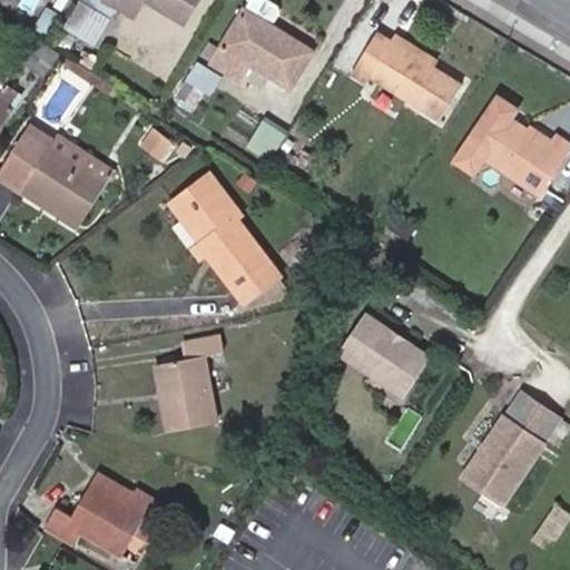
[(199,0),(78,0),(60,30),(82,45),(109,1),(135,17),(145,0),(146,0),(185,23),(199,0)]
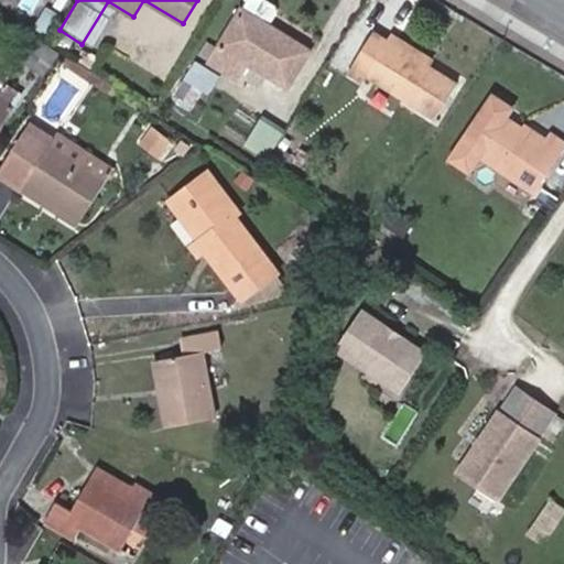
[(249,61),(289,85),(311,51),(269,24),(278,11),(275,4),(268,0),(248,0),(218,51),(212,62),(238,77),(249,61)]
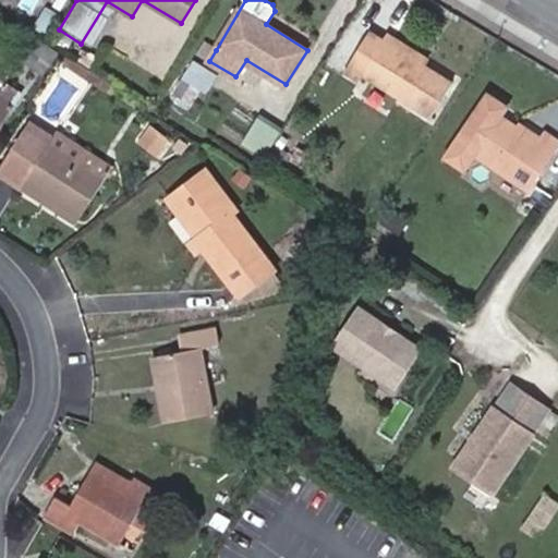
[(365,74),(429,114),(450,82),(370,32),(346,70),(362,80),(365,74)]
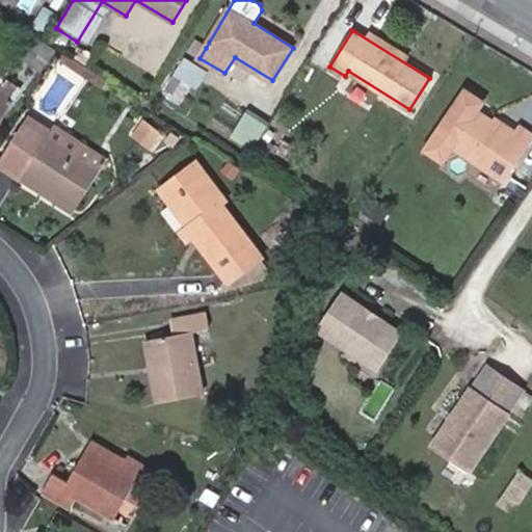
[(59,49),(36,34),(21,57),(44,72),(59,49)]
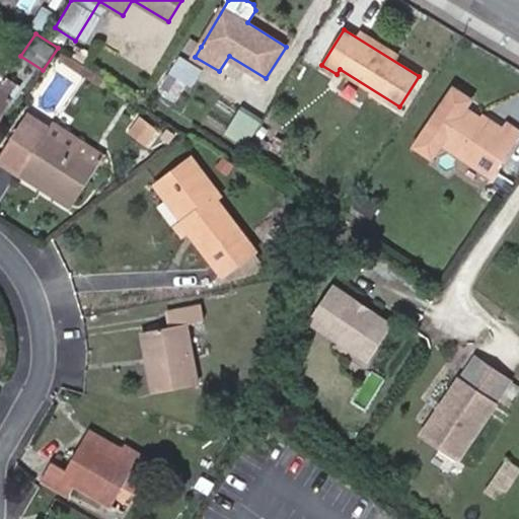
[(195,57),(201,47),(191,41),(184,51),(195,57)]
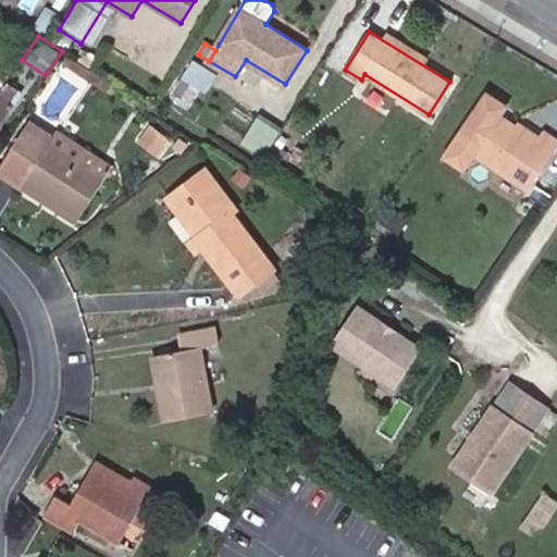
[(113,84),(70,57),(65,65),(108,93),(113,84)]
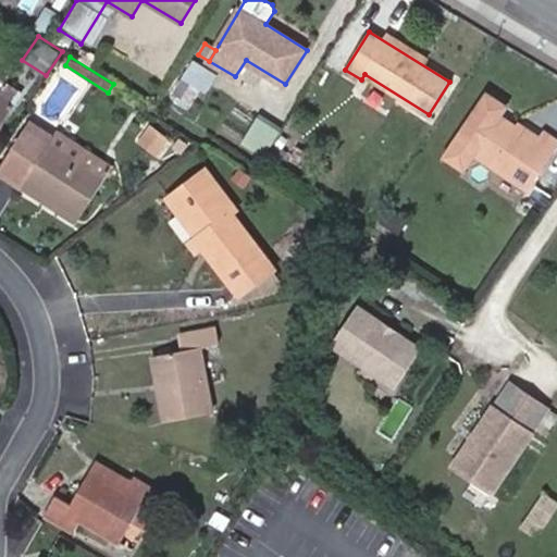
[(217,73),(195,60),(184,78),(201,89),(206,91),(217,73)]
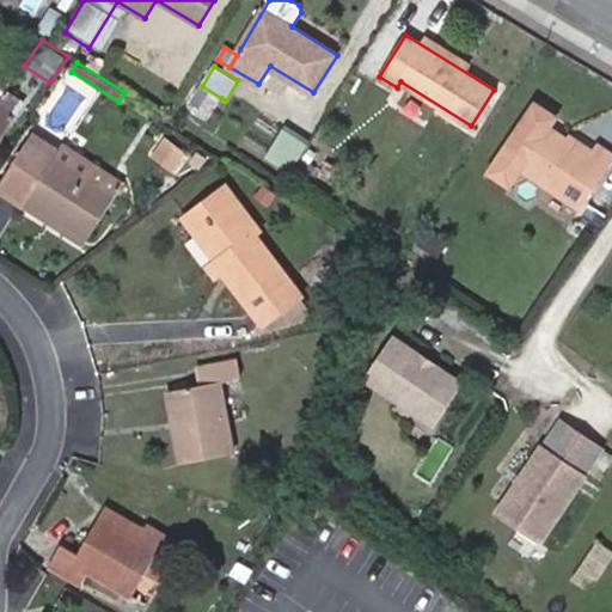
[(210,115),(221,98),(202,86),(191,103),(210,115)]
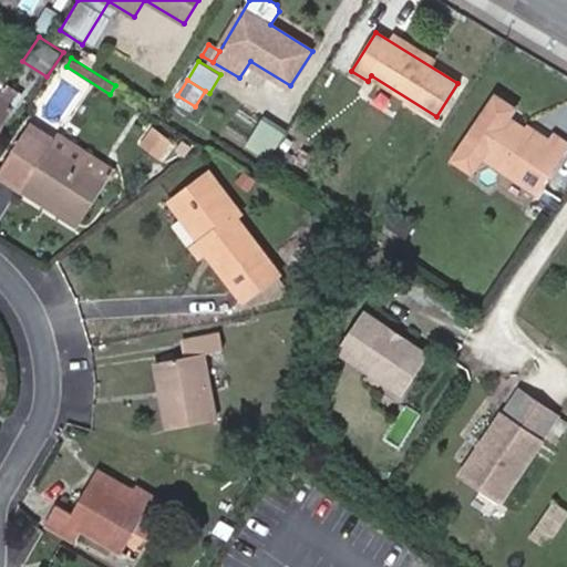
[(0,105),(9,111),(17,100),(1,91),(0,92),(0,105)]
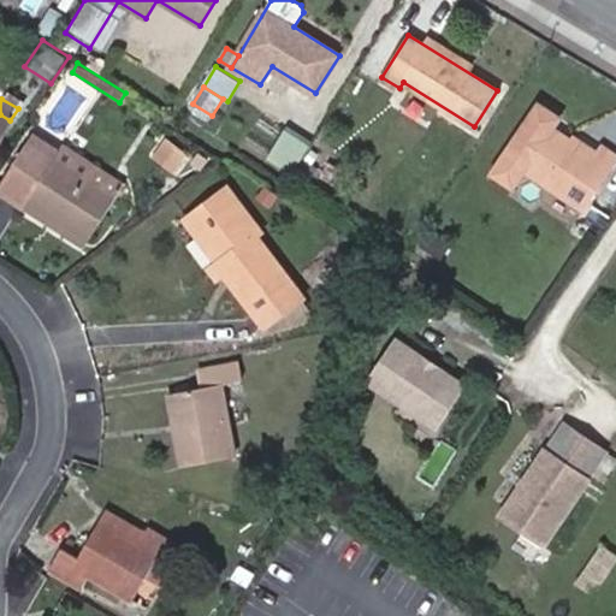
[(615,169),(615,165),(615,159),(604,152),(598,163),(554,135),(561,125),(543,113),(497,184),(515,195),(526,178),(585,215),(598,194),(615,169)]
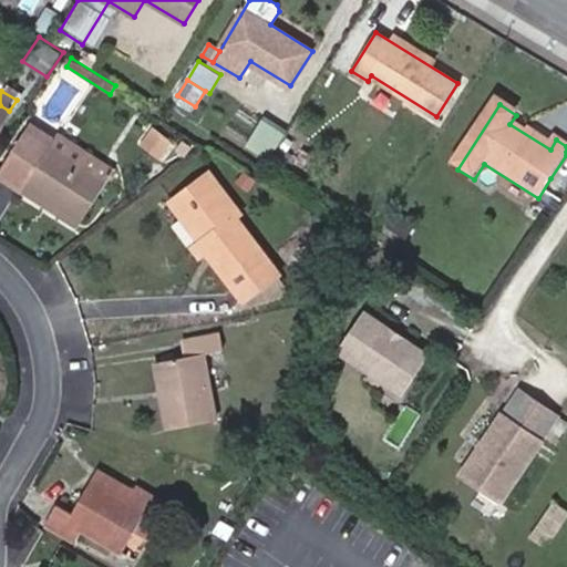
[(0,125),(9,111),(0,105),(0,125)]
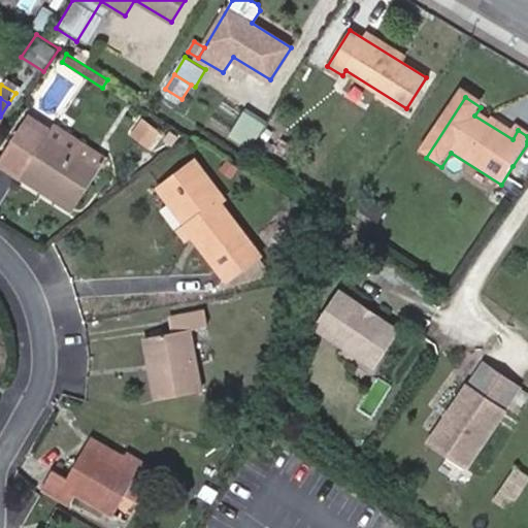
[(251,144),(264,123),(241,108),(228,131),(251,144)]
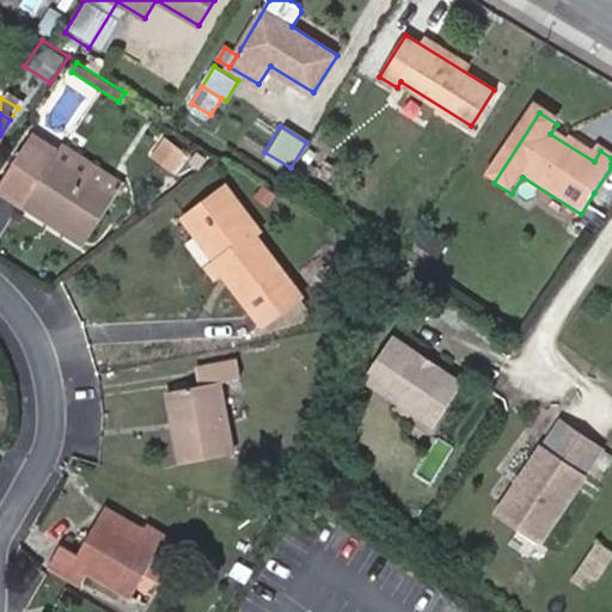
[(57,151),(34,135),(0,187),(0,191),(20,204),(22,202),(85,242),(124,183),(63,142),(57,151)]
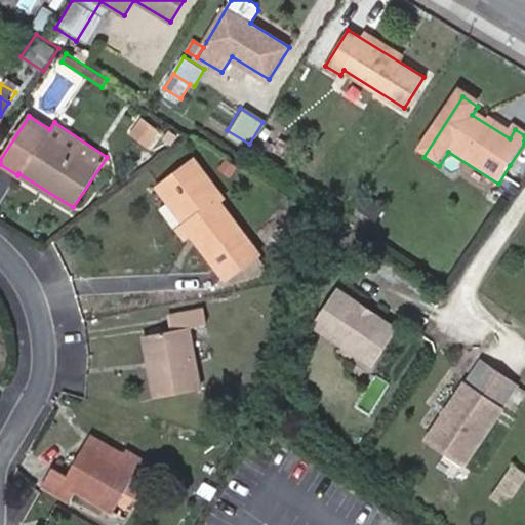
[(161,130),(142,119),(134,131),(154,143),(161,130)]
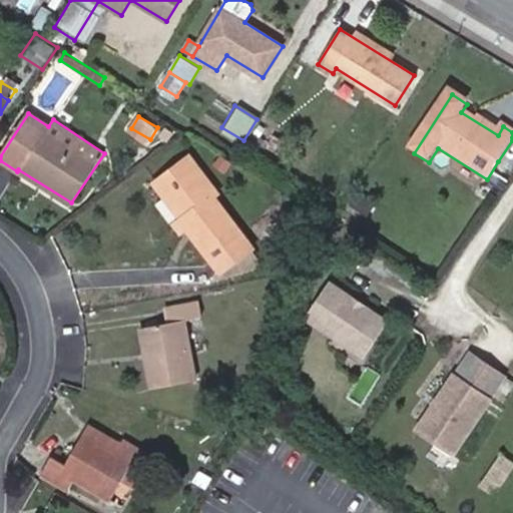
[(511,169),(512,165),(512,140),(498,161),(511,169)]
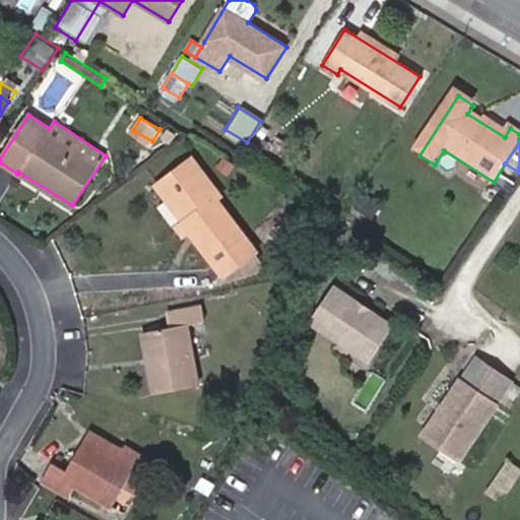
[(222,275),(256,250),(216,197),(220,194),(193,157),(156,184),(183,220),(190,231),(222,275)]
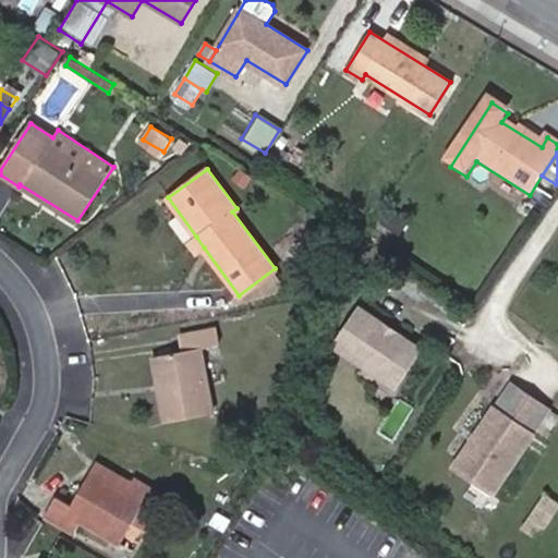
[(73,228),(77,220),(20,184),(19,186),(16,191),(73,228)]
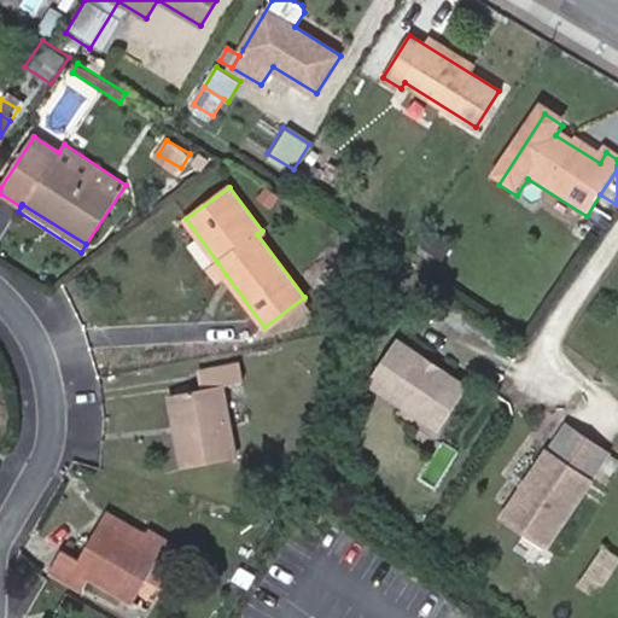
[(217,280),(226,274),(217,262),(209,269),(217,280)]
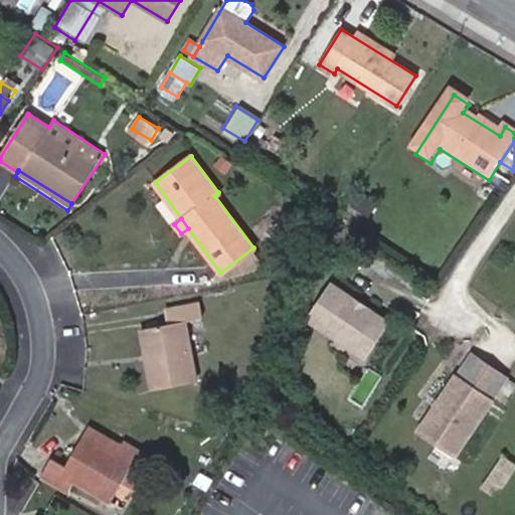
[(224,278),(266,264),(253,247),(220,273),(224,278)]
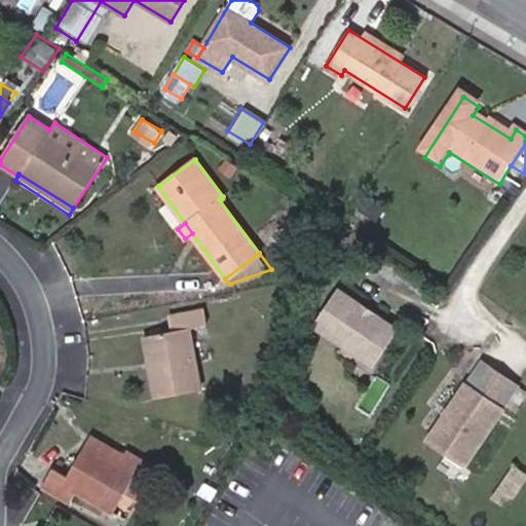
[(400,329),(339,289),(314,327),(374,367),(400,329)]
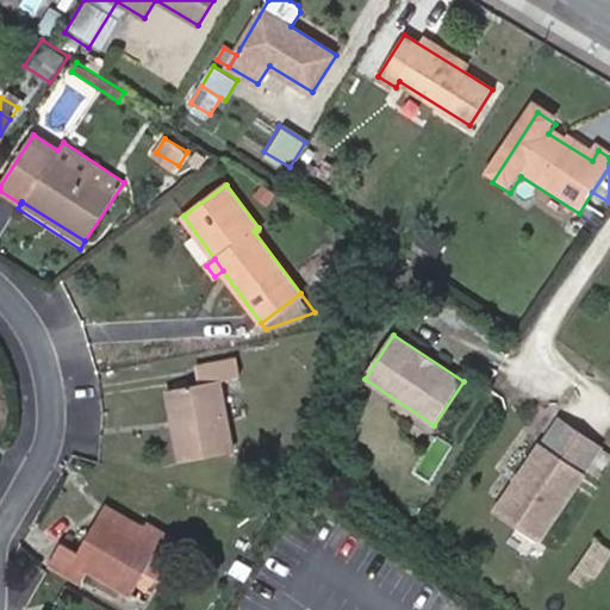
[(182,456),(231,447),(219,383),(242,379),(238,358),(200,365),(205,385),(170,392),(182,456)]
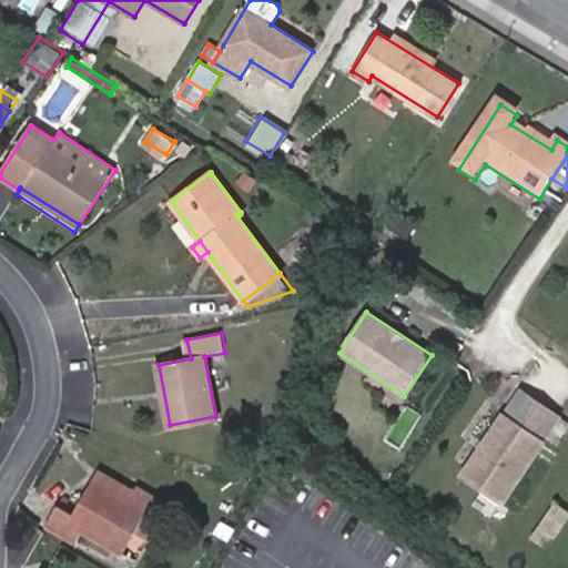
[(540,437),(554,417),(518,393),(505,413),(540,437)]
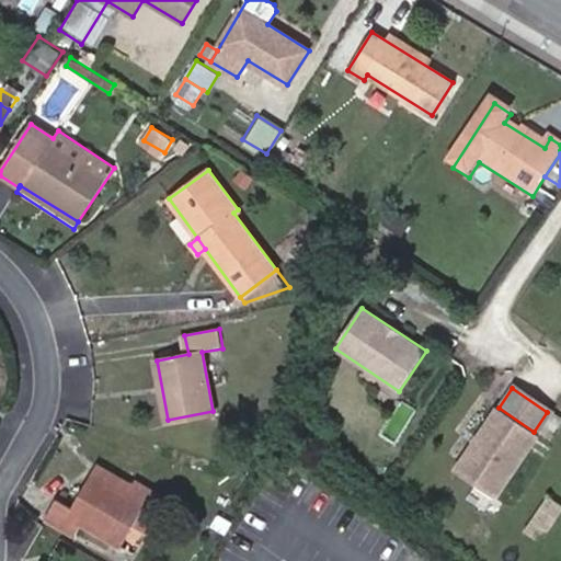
[(495,496),(537,434),(534,432),(499,408),(495,405),(454,468),(495,496)]
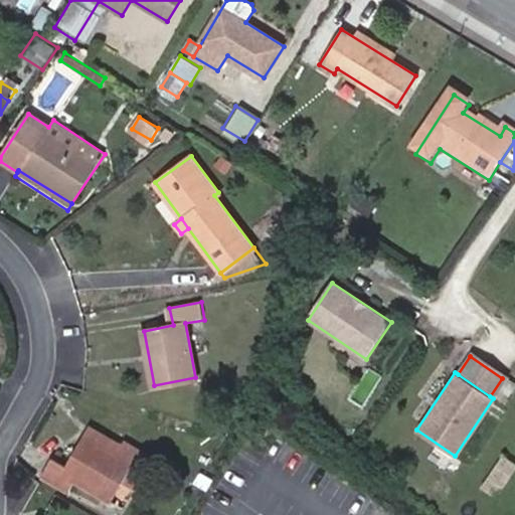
[(514,381),(508,376),(499,389),(509,396),(514,385),(514,381)]
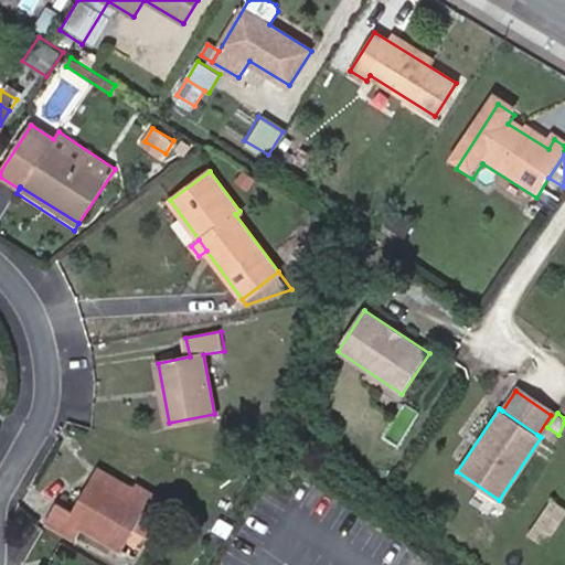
[(97,467),(93,476),(123,492),(127,483),(97,467)]
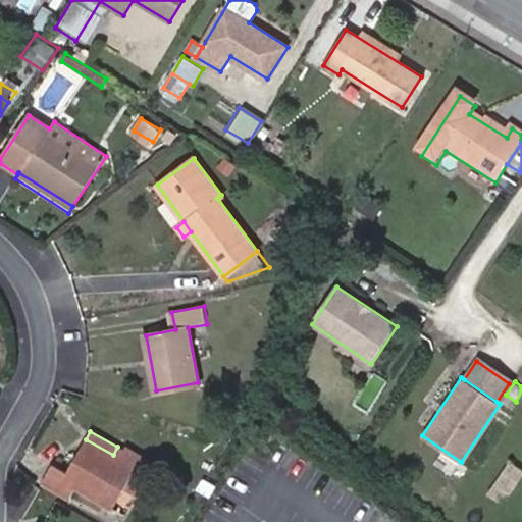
[(113,455),(86,439),(68,469),(55,461),(44,480),(70,497),(75,486),(123,514),(156,459),(121,440),(117,447),(113,455)]
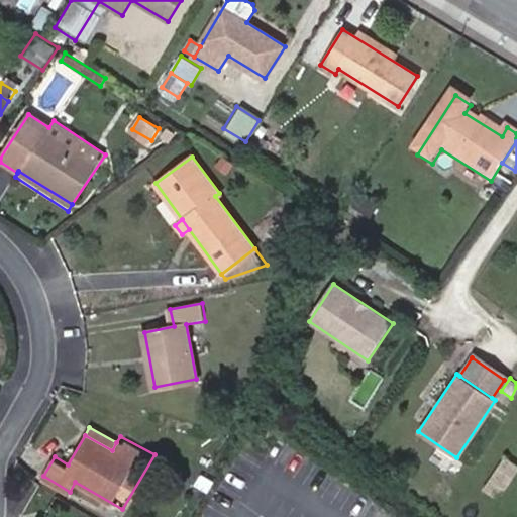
[(499,499),(516,472),(516,466),(505,457),(484,489),(499,499)]
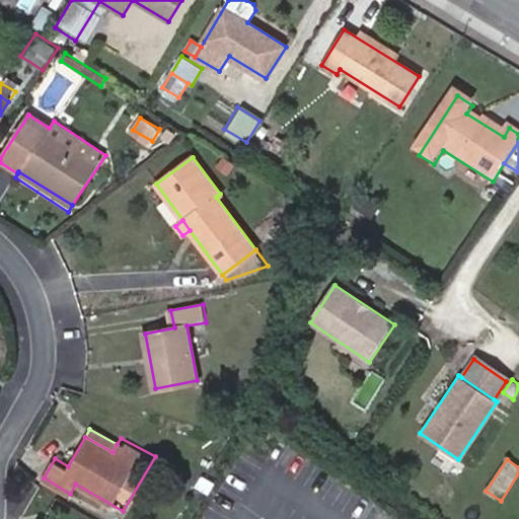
[(219,474),(209,469),(204,478),(214,484),(219,474)]
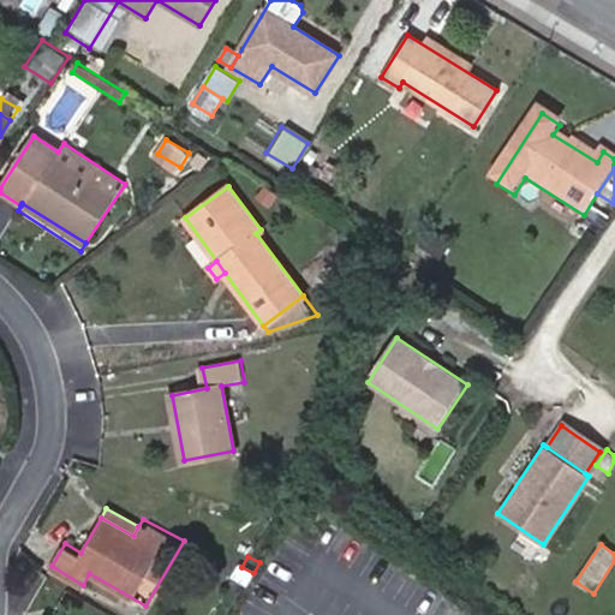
[(254,573),(242,567),(236,578),(246,585),(254,573)]
